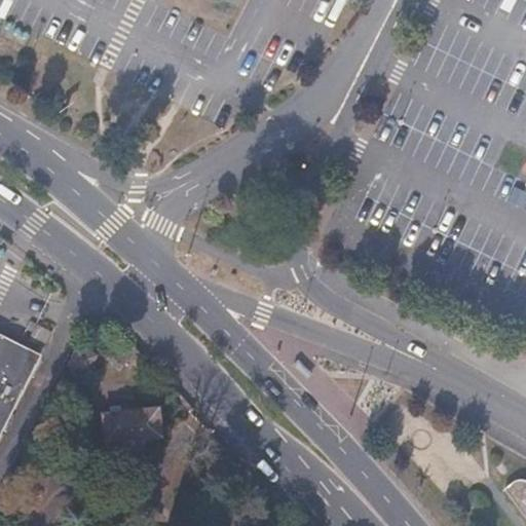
[(0,434),(40,355),(0,335),(0,434)]
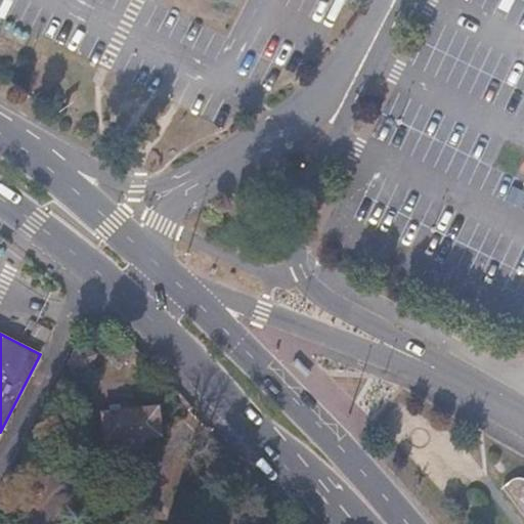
[(86,370),(93,353),(79,345),(69,362),(86,370)]
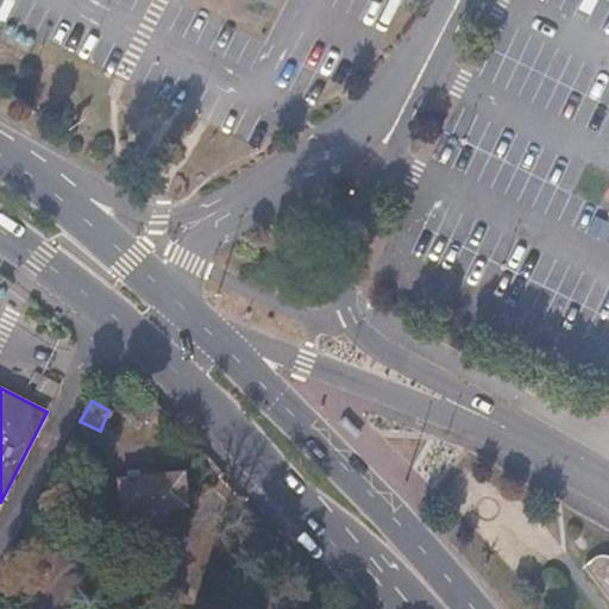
[(188,509),(184,475),(120,482),(124,515),(142,513),(142,518),(154,526),(161,525),(167,516),(167,510),(188,509)]
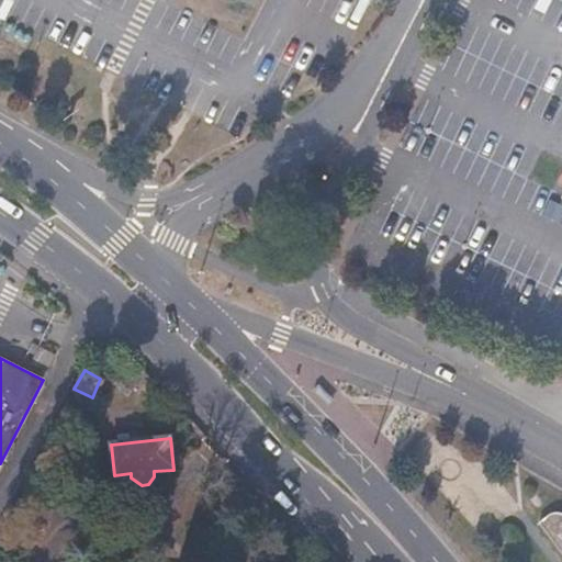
[(561,514),(555,510),(538,523),(561,554),(561,514)]
